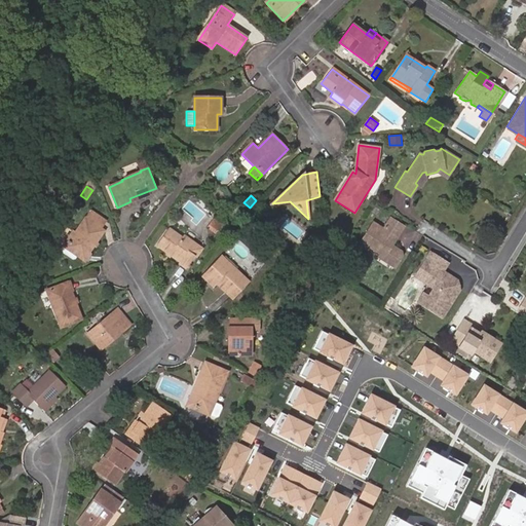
[(386,209),(391,200),(386,197),(381,205),(386,209)]
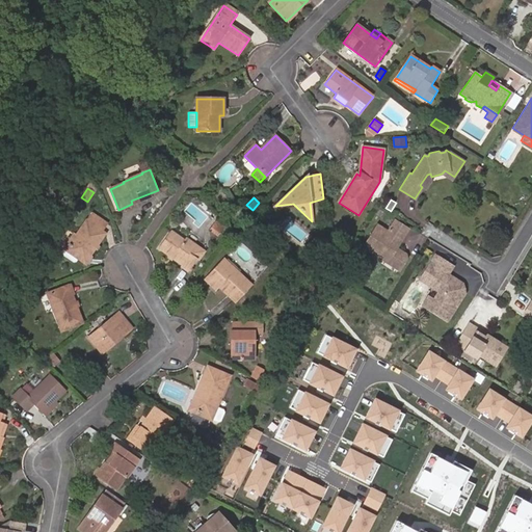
[(102,232),(107,223),(92,213),(87,221),(102,232)]
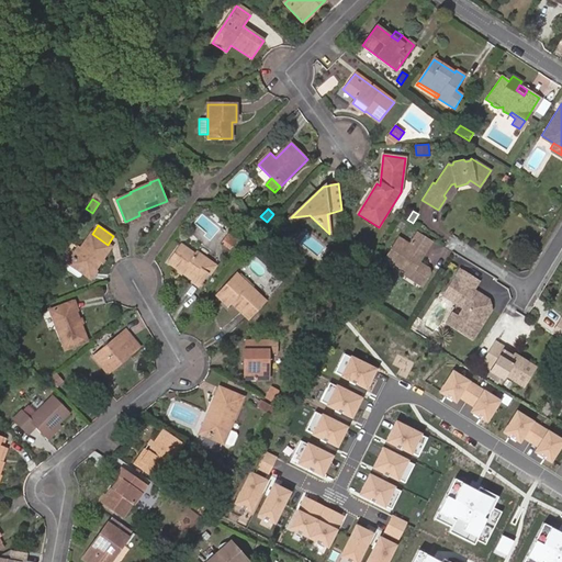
[(80,249),(69,265),(70,265),(82,273),(89,279),(111,247),(108,245),(92,234),(91,234),(80,249)]
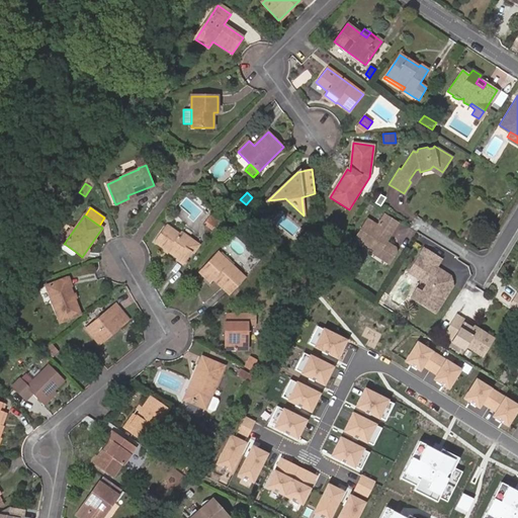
[(209,216),(204,225),(211,230),(218,221),(209,216)]
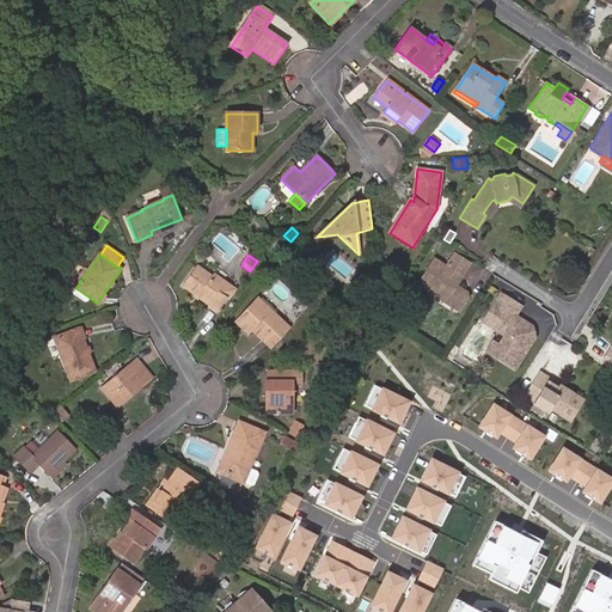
[(456,275),(460,277),(467,265),(451,255),(442,268),(433,262),(417,286),(427,292),(430,289),(436,293),(438,292),(442,295),(441,298),(460,310),(467,299),(465,293),(456,287),(453,281),(456,275)]
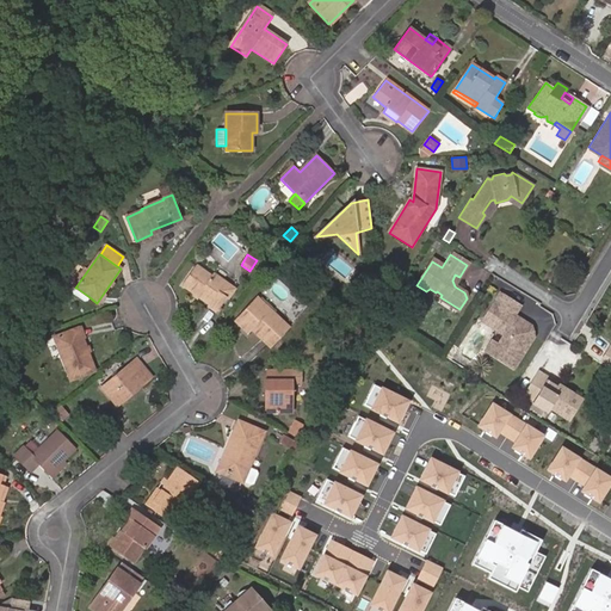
[(224,298),(232,289),(213,275),(211,278),(195,266),(183,284),(218,312),(227,301),(224,298)]
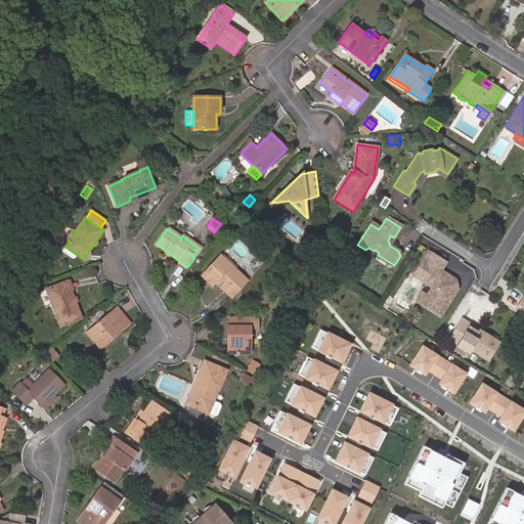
[(61,245),(64,247),(75,232),(72,230),(61,245)]
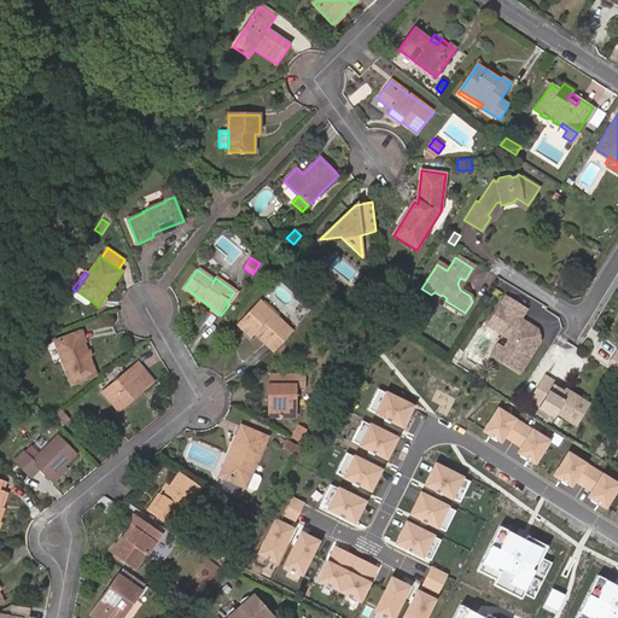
[(91,301),(77,291),(74,295),(75,297),(86,304),(88,304),(91,301)]
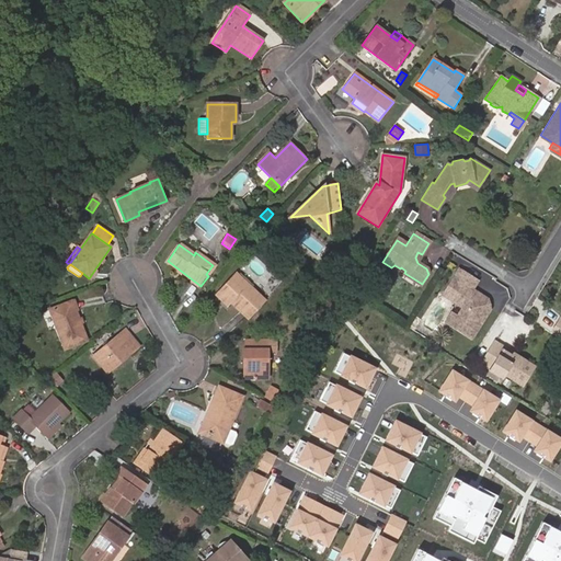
[(458,268),(447,288),(455,293),(453,296),(461,301),(462,308),(457,317),(451,312),(445,322),(471,340),(489,312),(487,298),(481,296),(479,299),(469,293),(478,281),(458,268)]
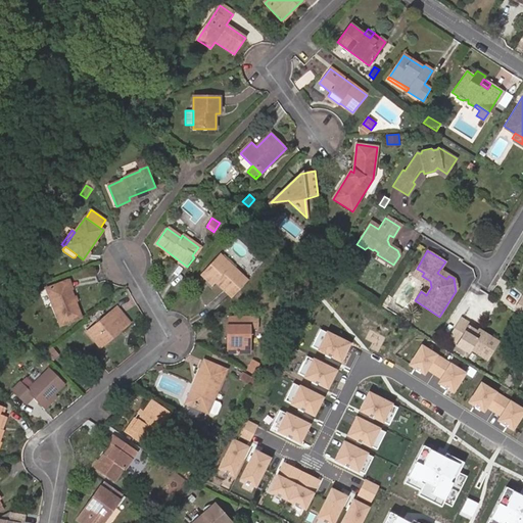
[(393,265),(377,254),(374,260),(389,271),(393,265)]
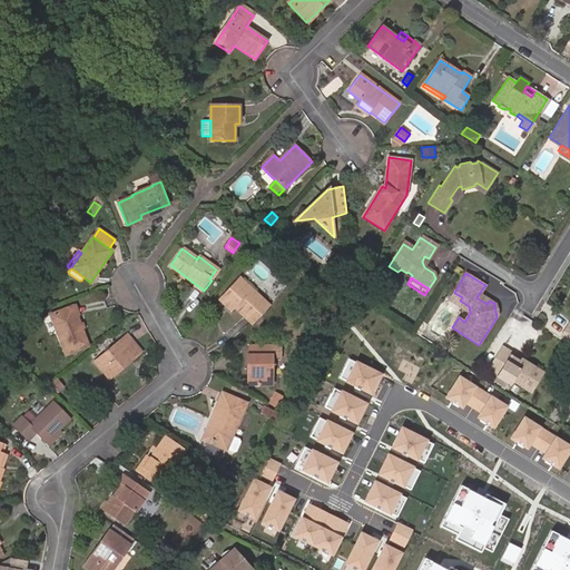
[(223,297),(235,307),(253,324),(269,306),(241,278),(223,297)]
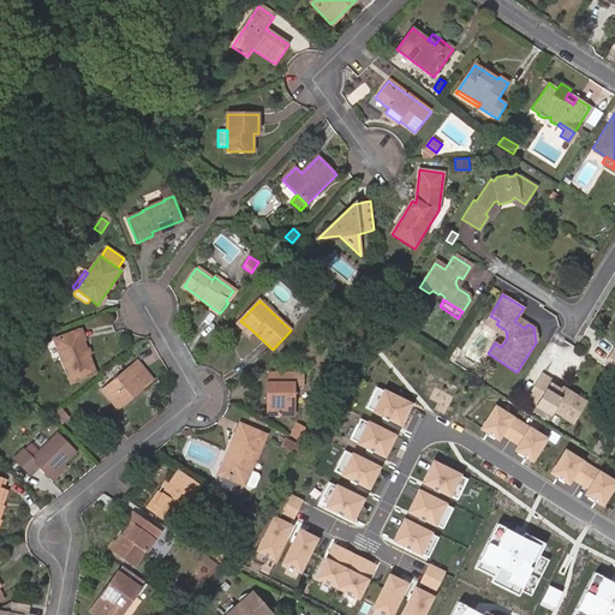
[(250,335),(254,332),(240,321),(238,323),(250,335)]
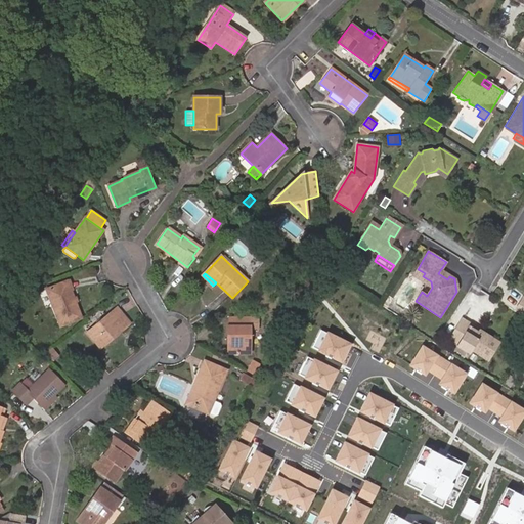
[(60,325),(81,318),(68,281),(46,290),(60,325)]
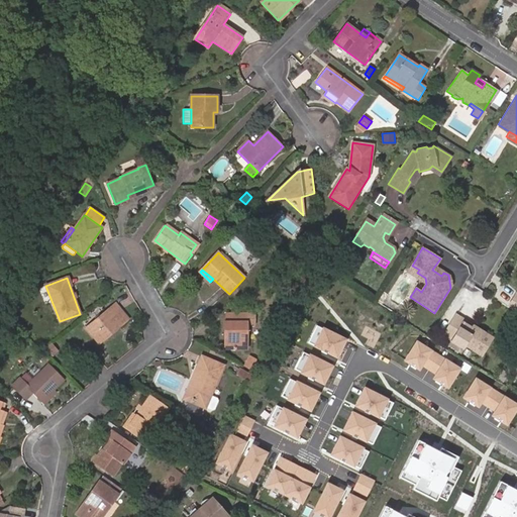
[(115,304),(109,309),(113,314),(120,309),(115,304)]
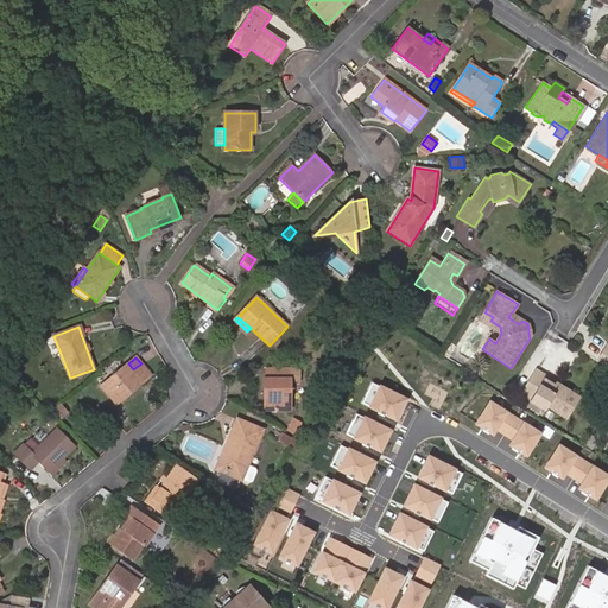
[(133,369),(128,363),(101,386),(116,404),(151,377),(141,363),(133,369)]
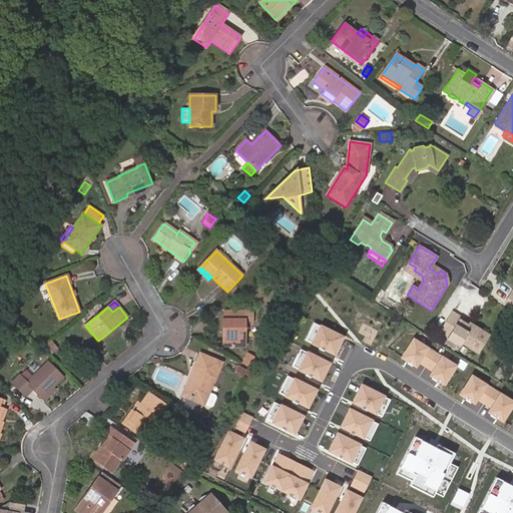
[(245,347),(245,323),(245,311),(231,311),(231,319),(223,319),(223,329),(226,329),(226,347),(245,347)]
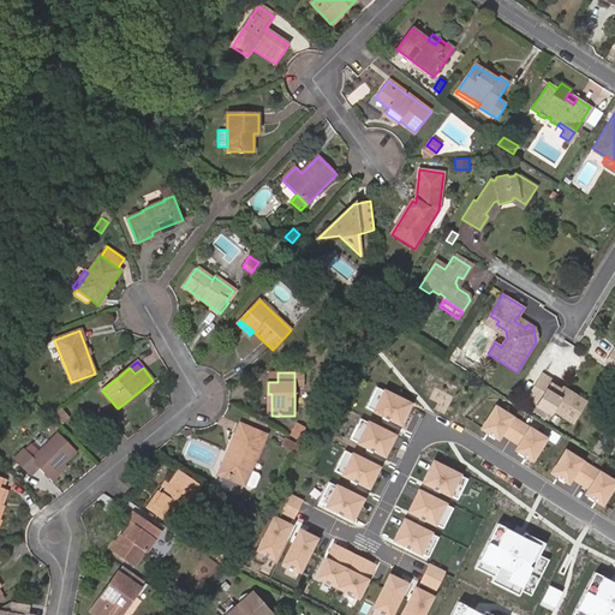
[(550,384),(533,411),(549,419),(553,412),(563,418),(566,415),(572,404),(577,396),(563,389),(562,392),(550,384)]
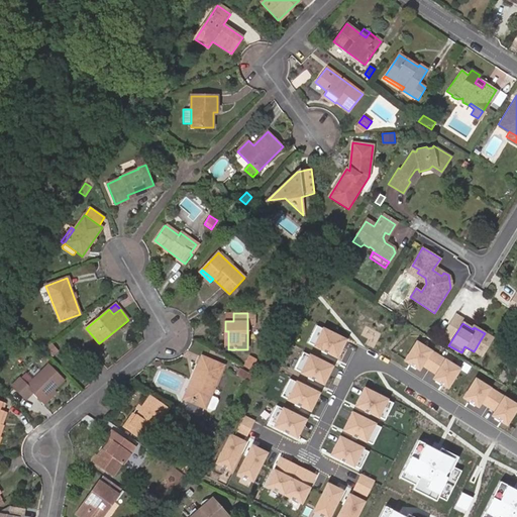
[(347,340),(316,325),(307,342),(338,358),(347,340)]
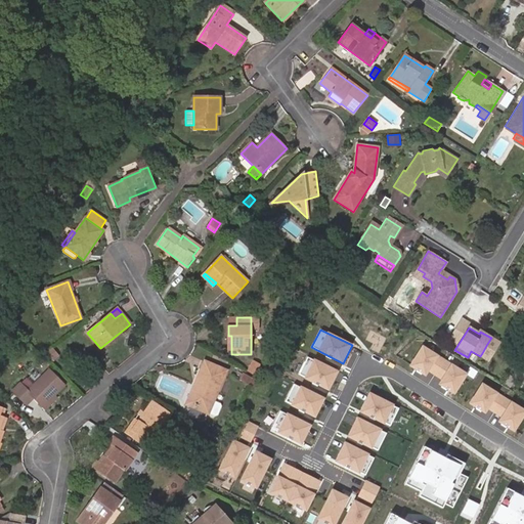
[(469,375),(423,346),(409,366),(426,378),(429,373),(442,381),(439,386),(455,396),(469,375)]
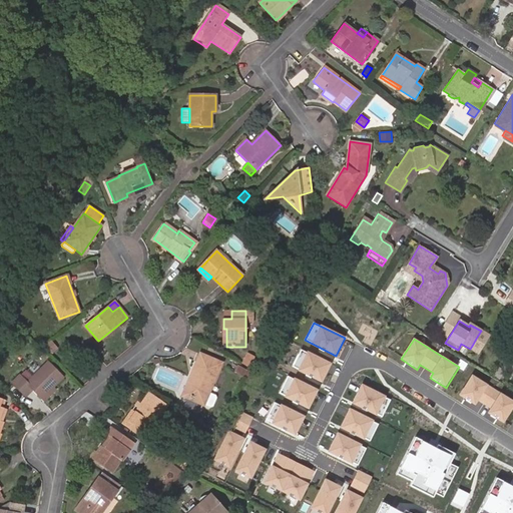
[(49,342),(44,346),(49,354),(55,349),(49,342)]
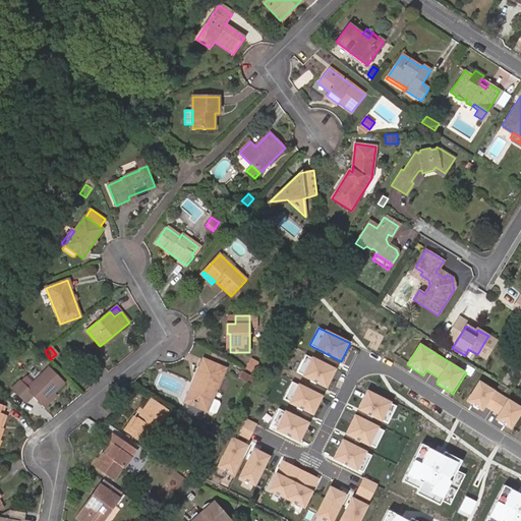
[(339,372),(307,356),(298,374),(330,390),(339,372)]
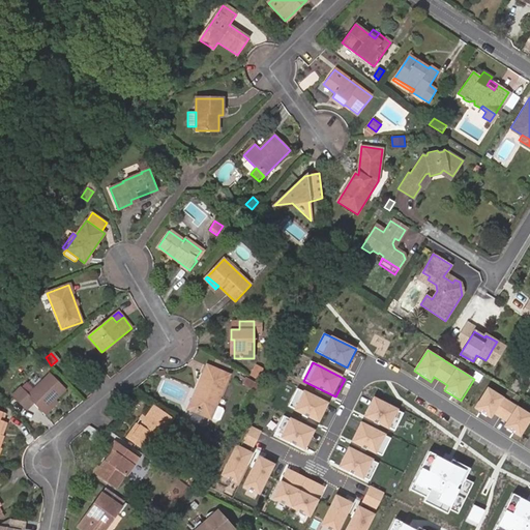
[(263,369),(256,364),(249,375),(258,379),(263,369)]
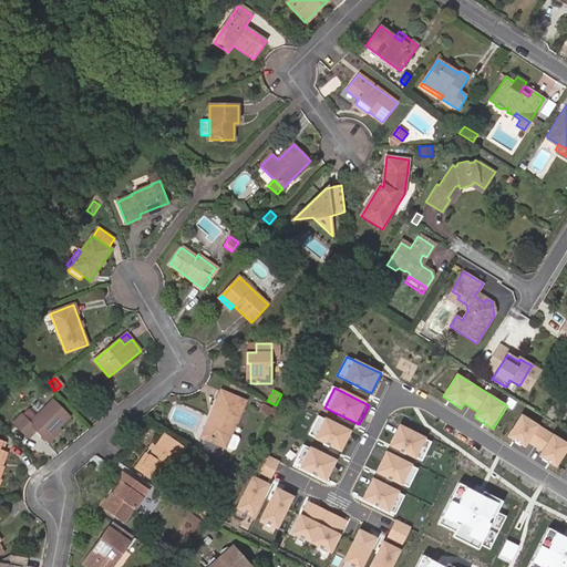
[(230,434),(245,402),(222,392),(209,418),(214,420),(206,436),(226,445),(225,447),(233,451),(235,450),(239,440),(238,437),(230,434)]
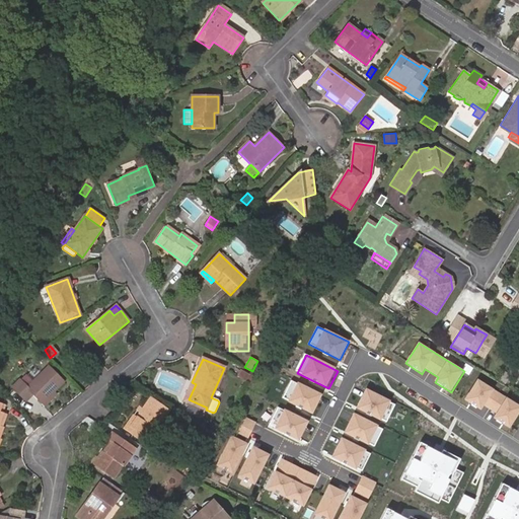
[(43,403),(54,391),(64,382),(49,366),(26,388),(19,379),(11,387),(25,401),(32,394),(43,403)]
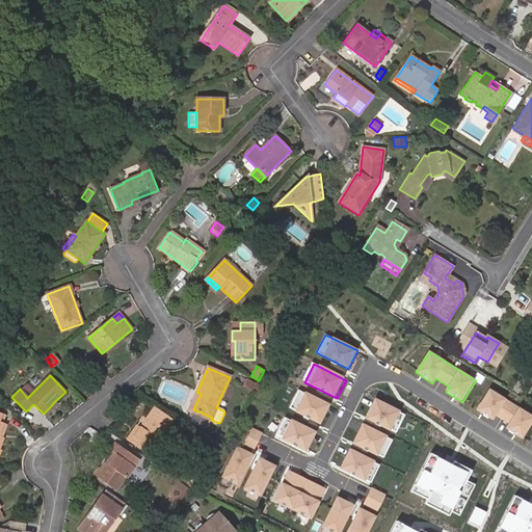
[(256,383),(246,379),(243,386),(251,391),(256,383)]
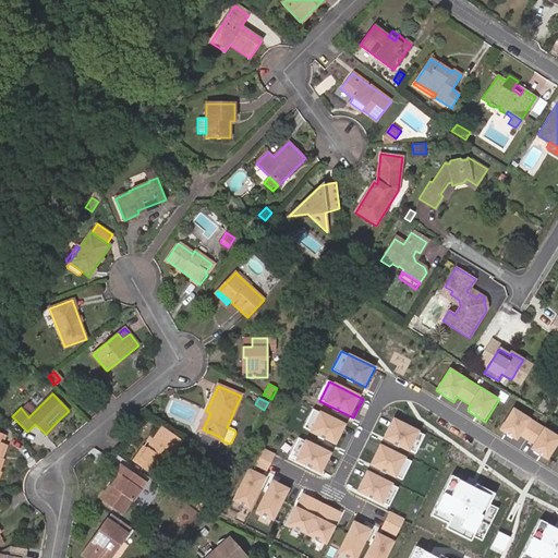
[(557,444),(557,435),(512,407),(498,429),(517,440),(520,436),(534,444),(530,449),(547,460),(557,444)]
